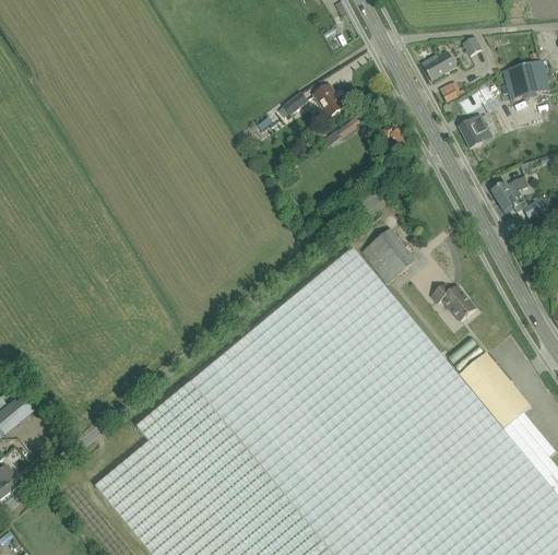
[(474,34),(462,40),(470,54),(481,47),(474,34)]
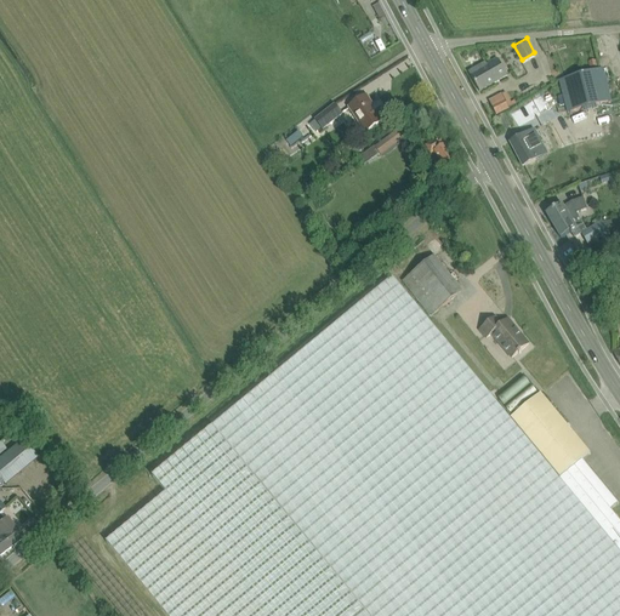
[(547,49),(542,50),(546,68),(581,60),(579,52),(550,61),(547,49)]
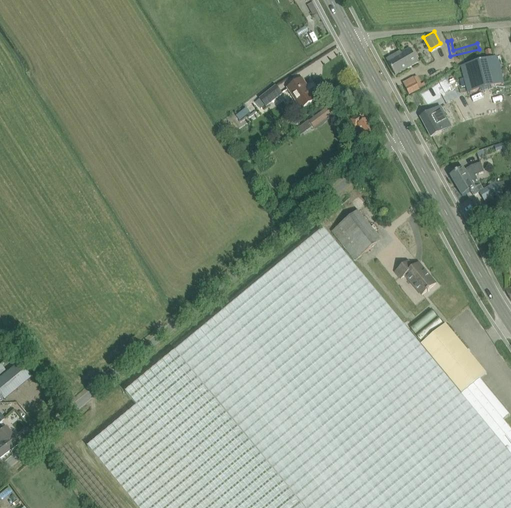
[(417,59),(409,44),(400,49),(399,48),(385,56),(394,72),(417,59)]
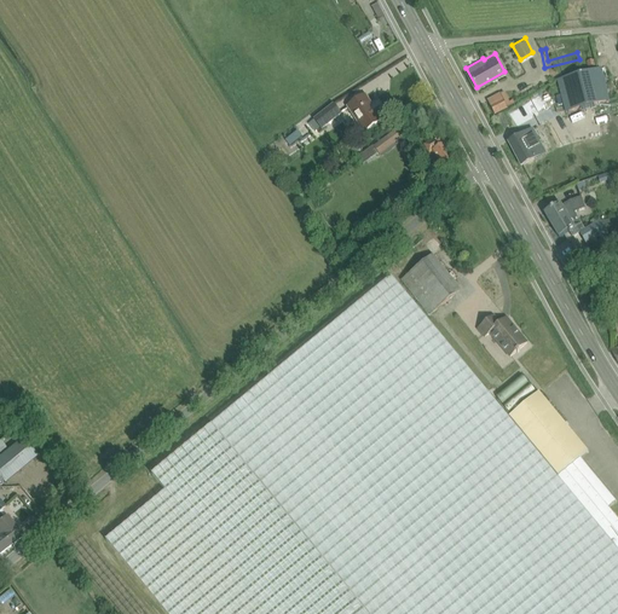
[(548,77),(556,110),(608,96),(600,64),(548,77)]
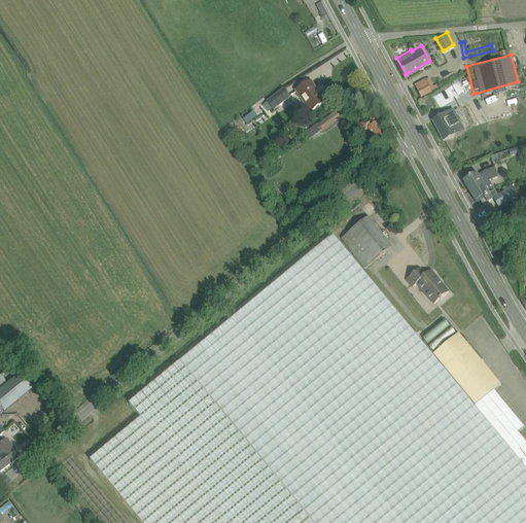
[(461,76),(440,84),(450,111),(471,102),(461,76)]
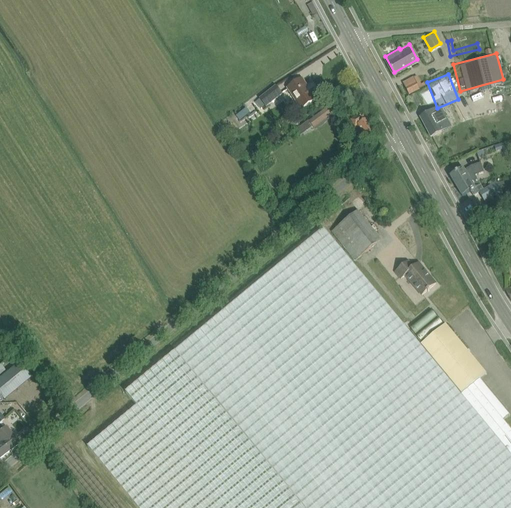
[(319,91),(313,82),(308,85),(301,75),(286,85),(300,105),(315,96),(314,94),(319,91)]
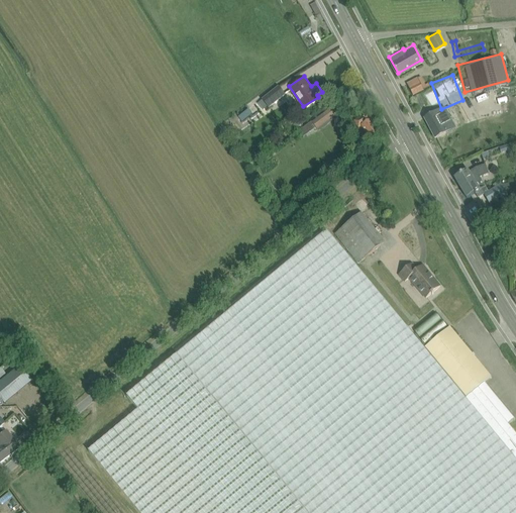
[(422,86),(419,79),(408,85),(412,92),(422,86)]
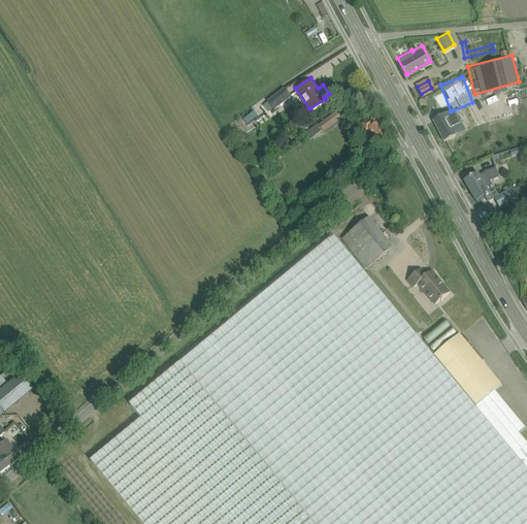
[(262,102),(267,108),(272,105),(273,106),(290,93),(283,86),(267,98),(262,102)]
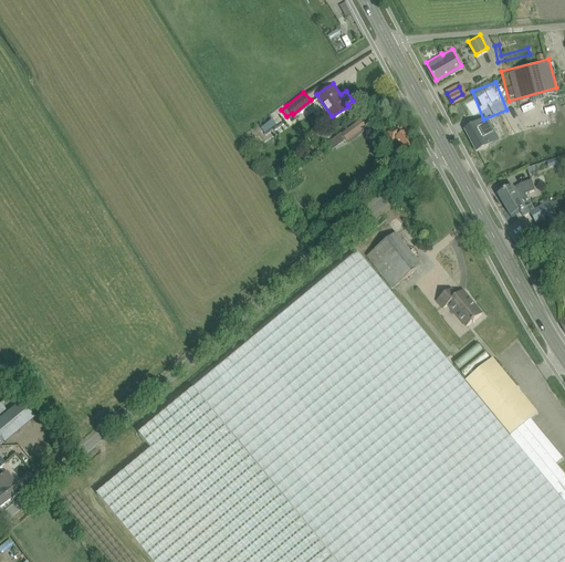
[(345,136),(365,121),(361,115),(341,129),(345,136)]
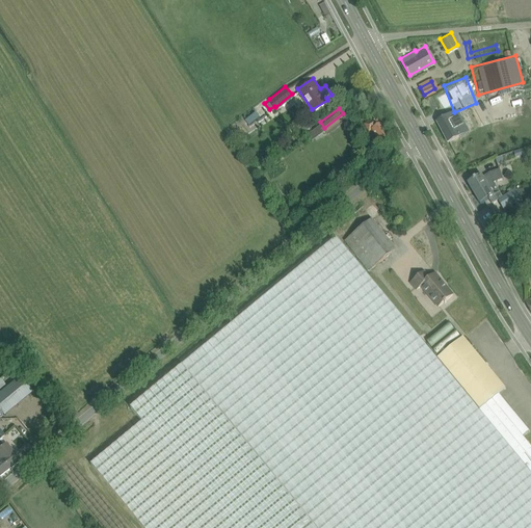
[(487,129),(485,123),(490,120),(487,112),(472,119),(478,133),(487,129)]
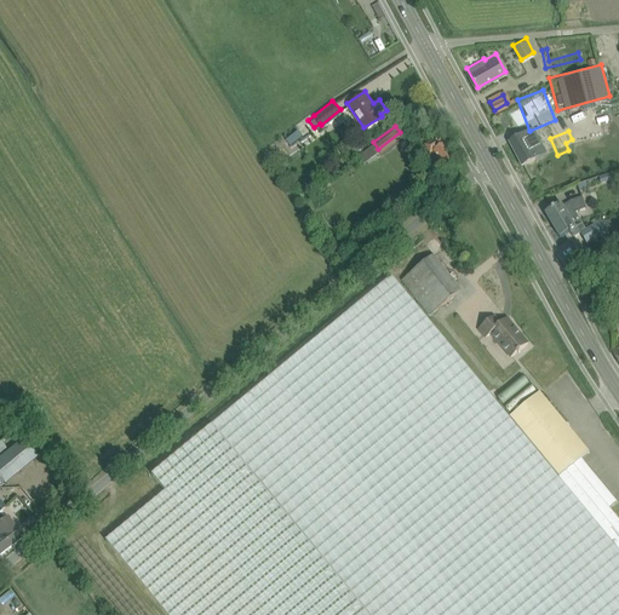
[(440,132),(424,142),(429,149),(433,148),(441,162),(453,155),(440,132)]
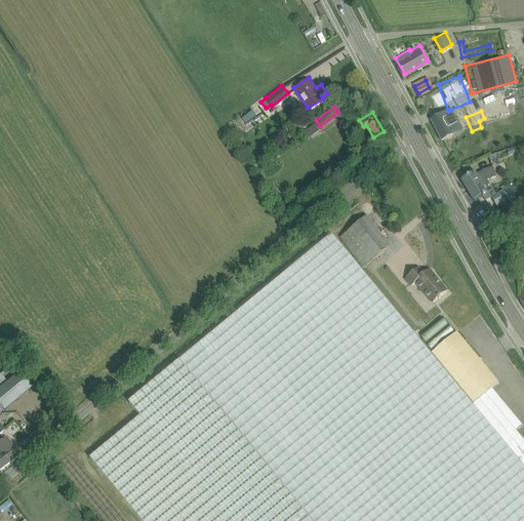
[(441,136),(451,131),(452,131),(457,128),(453,121),(452,121),(449,114),(444,117),(434,122),(441,136)]
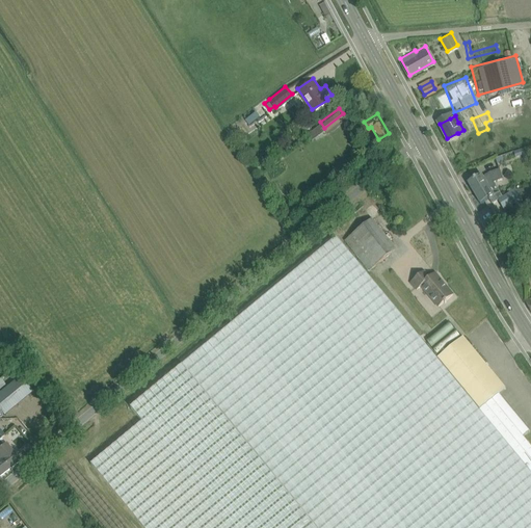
[(485,186),(494,181),(496,180),(495,178),(502,176),(499,166),(487,169),(482,174),(481,172),(475,176),(474,175),(473,176),(473,177),(467,180),(473,189),(483,183),(485,186)]
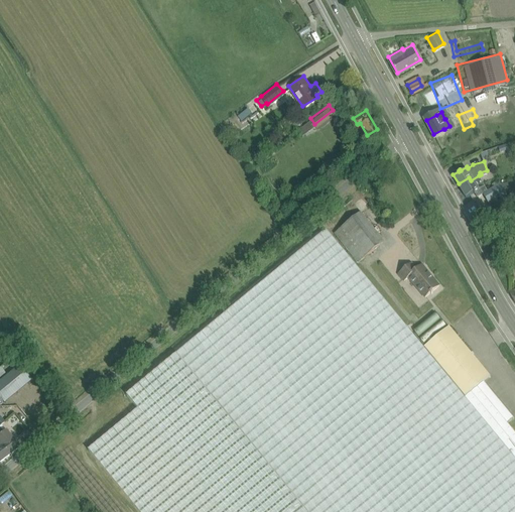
[(487,187),(479,175),(471,180),(469,177),(459,183),(465,195),(473,189),(473,190),(474,190),(477,195),(482,190),(488,201),(505,190),(499,180),(487,187)]
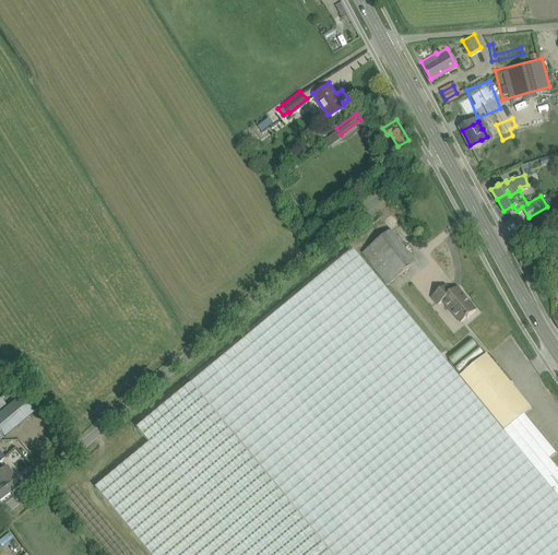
[(390,227),(361,249),(387,281),(415,259),(390,227)]
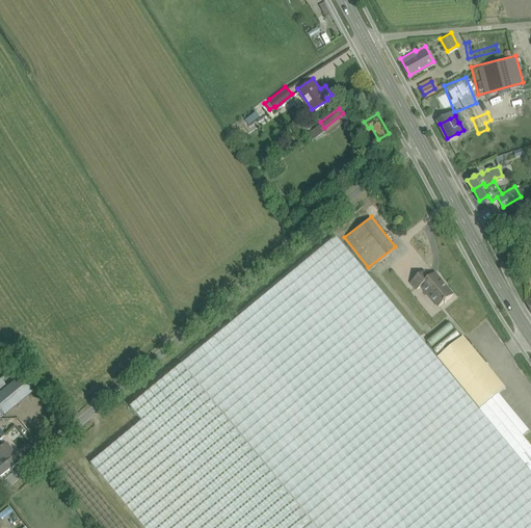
[(130,404),(141,419),(90,462),(144,527),(530,527),(530,444),(522,433),(529,427),(499,391),(505,385),(462,334),(436,355),(336,234),(130,404)]
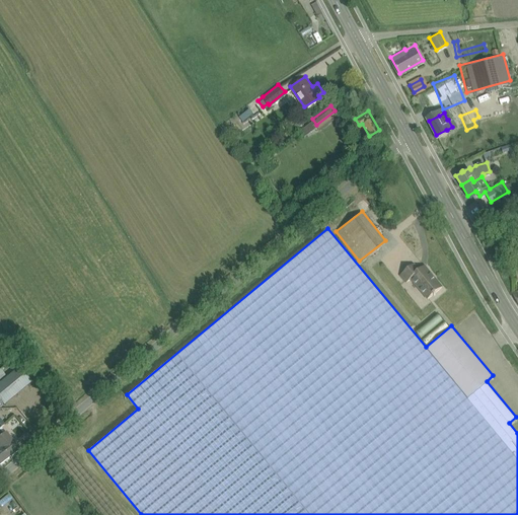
[(429,273),(431,272),(424,263),(418,268),(413,262),(400,272),(405,279),(411,276),(427,296),(432,292),(433,293),(435,291),(434,290),(441,284),(440,283),(439,285),(429,273)]
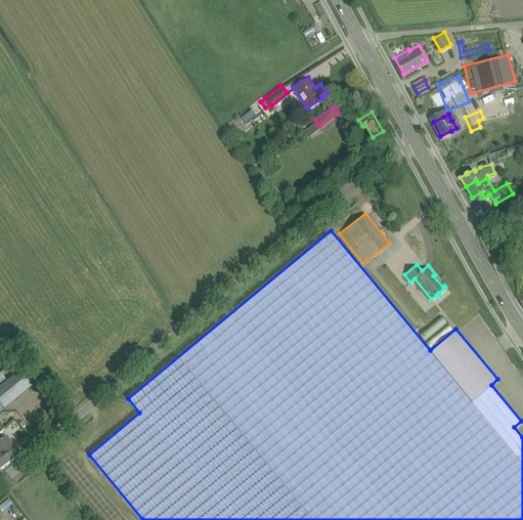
[(30,383),(16,367),(0,380),(0,402),(2,405),(30,383)]
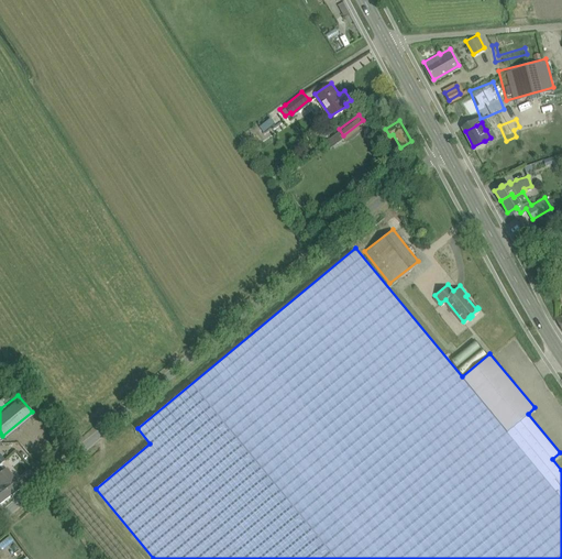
[(0,482),(9,494),(20,485),(6,467),(2,468),(0,464),(0,459),(3,457),(0,452),(0,482)]
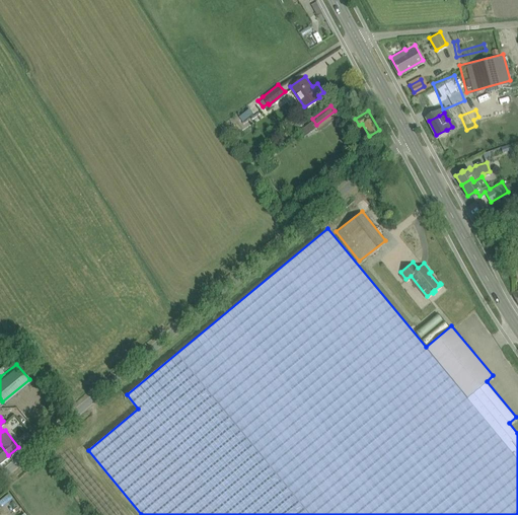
[(0,460),(8,455),(0,444),(0,460)]
